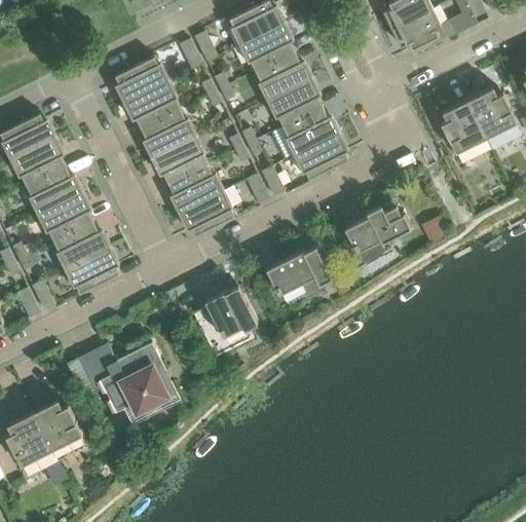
[(433,10),(426,0),(385,0),(390,10),(383,13),(392,31),(433,10)]
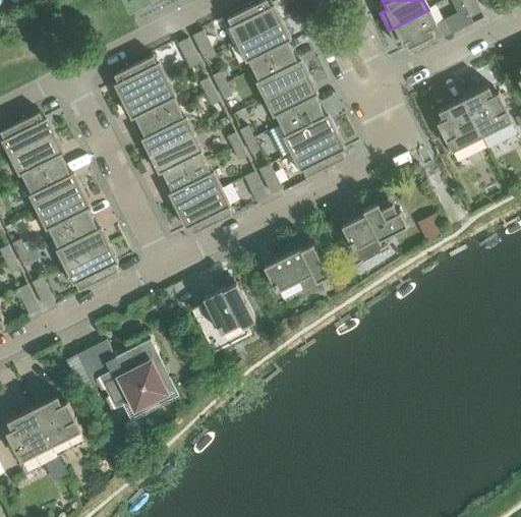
[(481,14),(473,0),(460,0),(470,19),(481,14)]
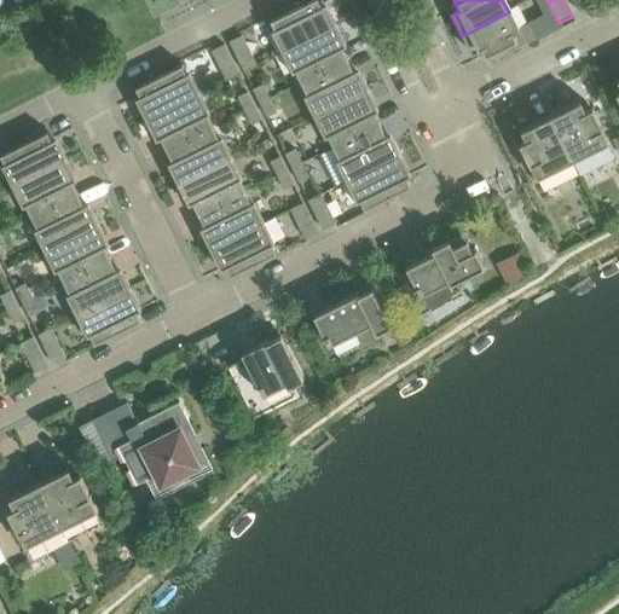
[(590,9),(585,0),(570,0),(577,15),(590,9)]
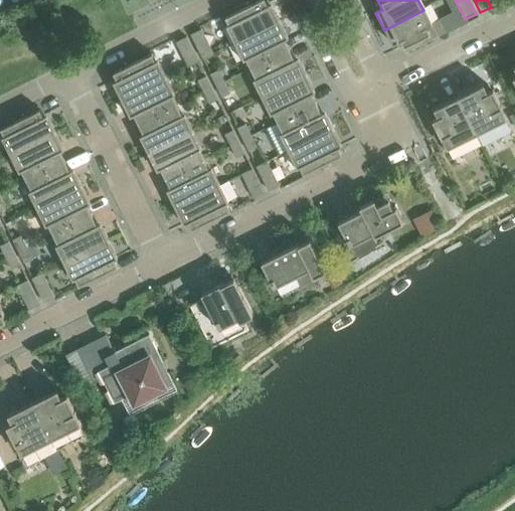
[(233,46),(280,23),(271,6),(267,8),(264,1),(225,20),(229,29),(226,31),(233,46)]
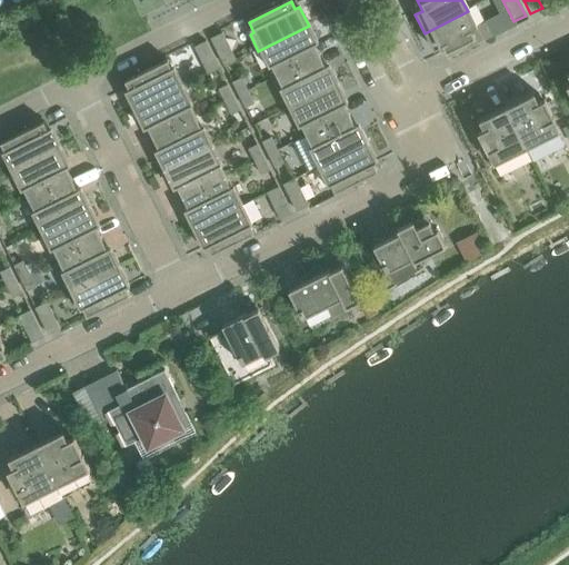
[(491,39),(485,26),(477,29),(468,11),(425,33),(433,52),(441,49),(448,61),(491,39)]
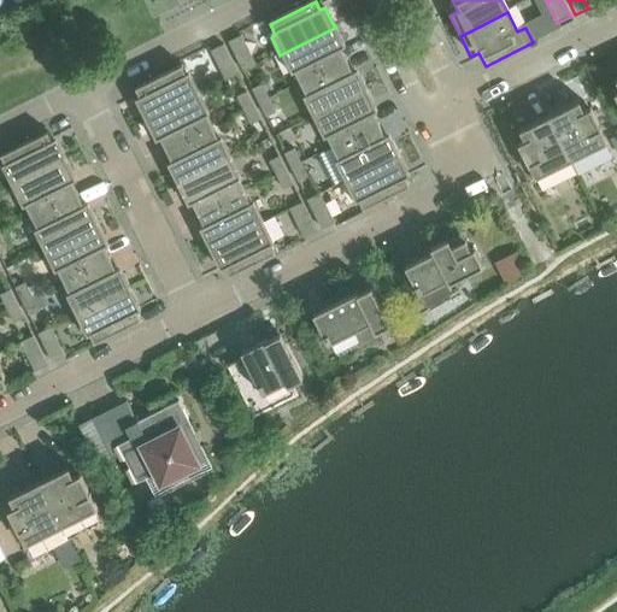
[(346,63),(341,52),(345,49),(341,42),(335,28),(280,56),(289,74),(293,71),(300,86),(346,63)]
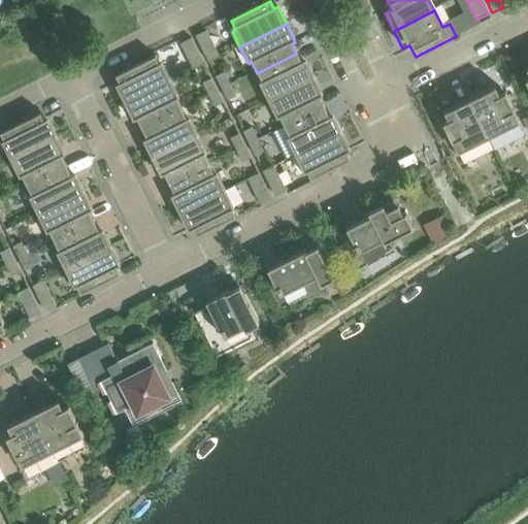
[(219,58),(206,34),(196,39),(207,63),(219,58)]
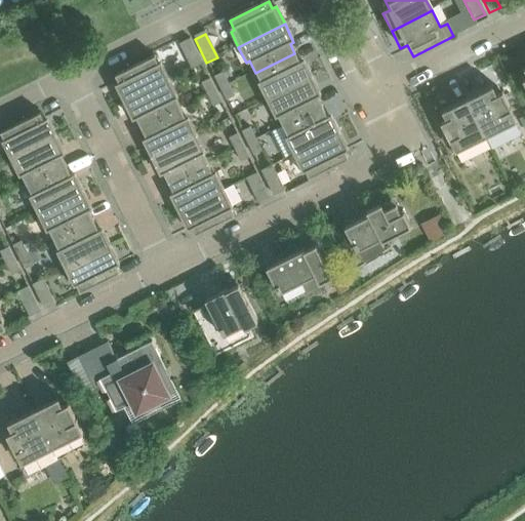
[(202,66),(190,41),(179,46),(192,71),(202,66)]
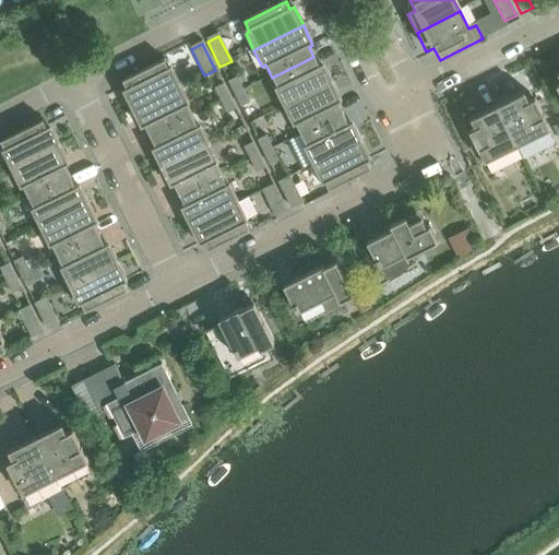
[(332,84),(326,72),(322,66),(319,67),(313,57),(272,78),(278,91),(274,93),(283,109),(332,84)]
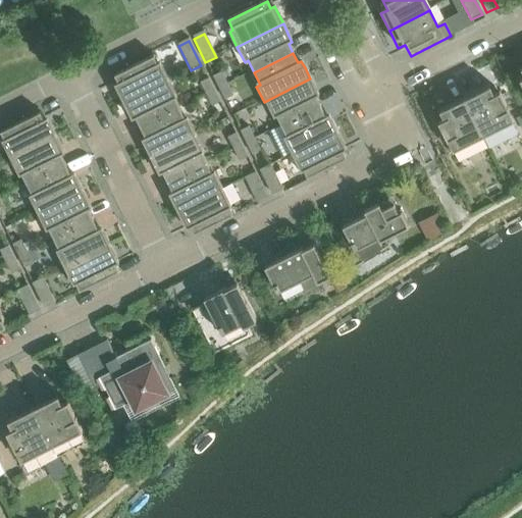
[(154,58),(114,78),(117,84),(114,86),(123,103),(169,81),(162,65),(158,67),(154,58)]
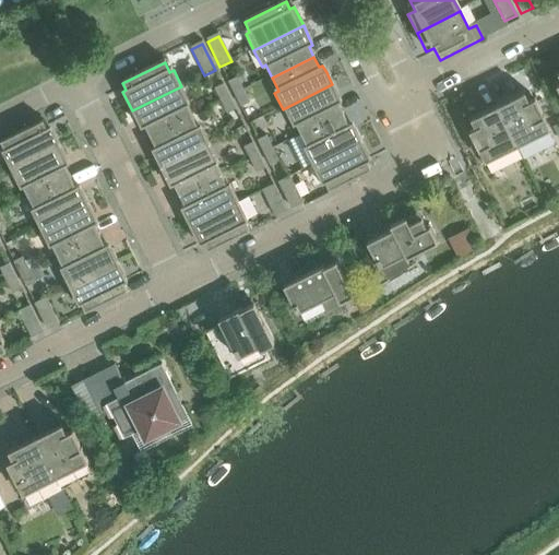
[(244,92),(237,80),(228,84),(235,96),(244,92)]
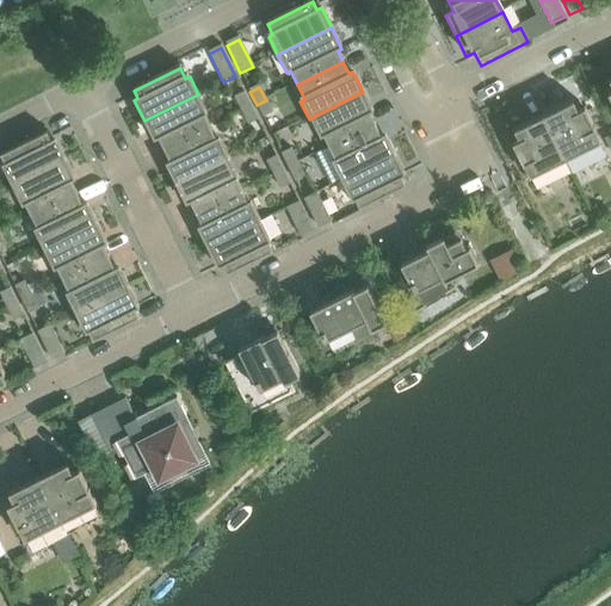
[(375,127),(369,116),(374,113),(370,106),(363,92),(309,119),(318,136),(322,135),(329,149),(375,127)]
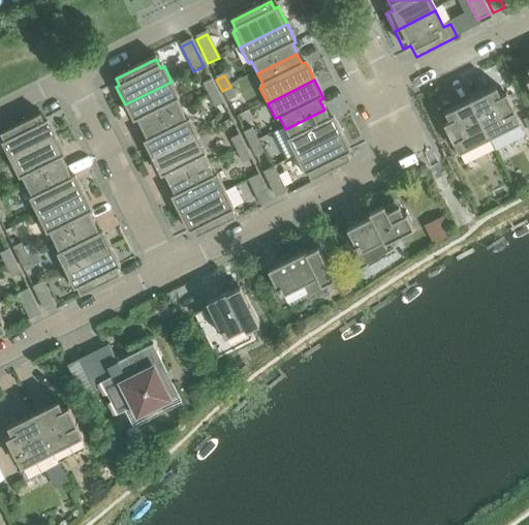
[(182,112),(176,99),(180,97),(172,82),(125,104),(133,123),(137,122),(143,131),(182,112)]
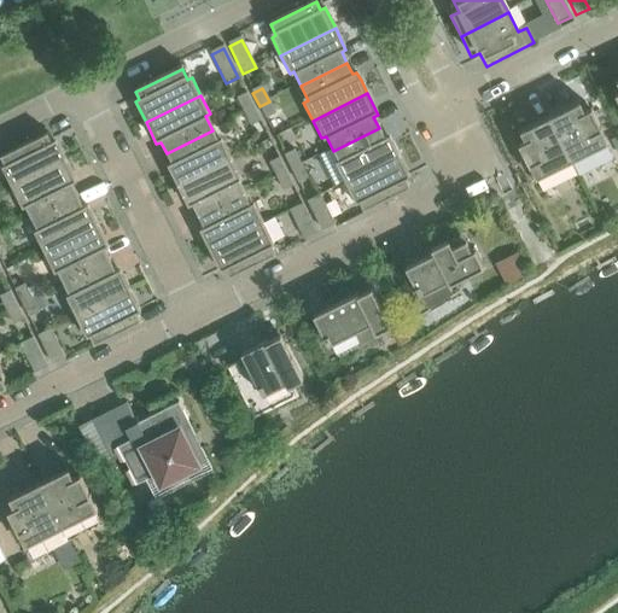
[(254,109),(248,95),(238,100),(244,114),(254,109)]
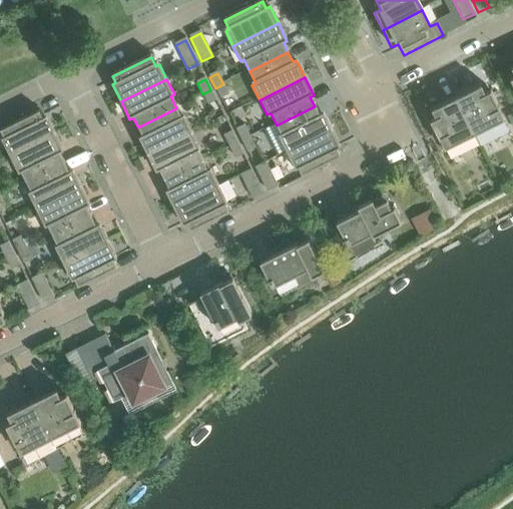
[(228,96),(223,84),(215,88),(220,100),(228,96)]
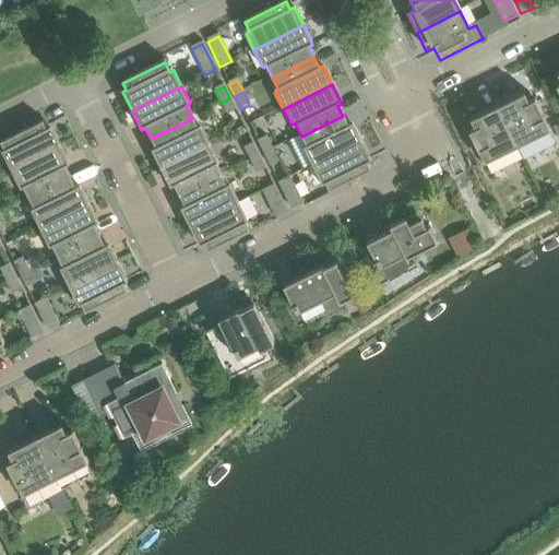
[(549,132),(536,105),(531,107),(526,97),(499,110),(518,148),(549,132)]
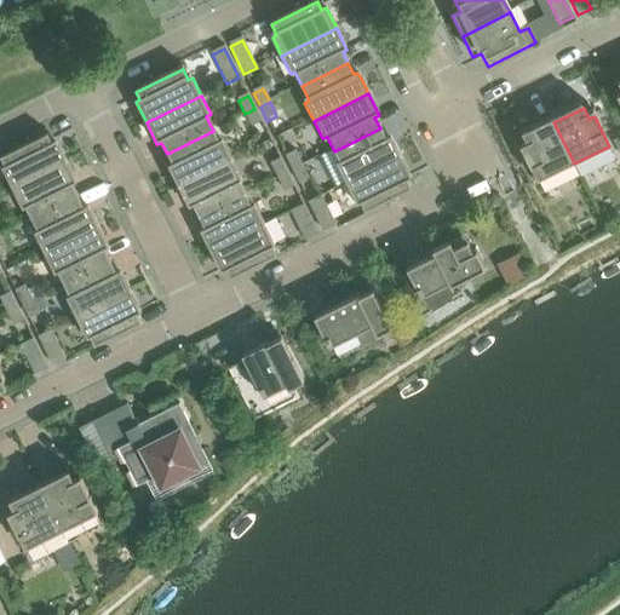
[(262,124),(254,109),(245,114),(252,128),(262,124)]
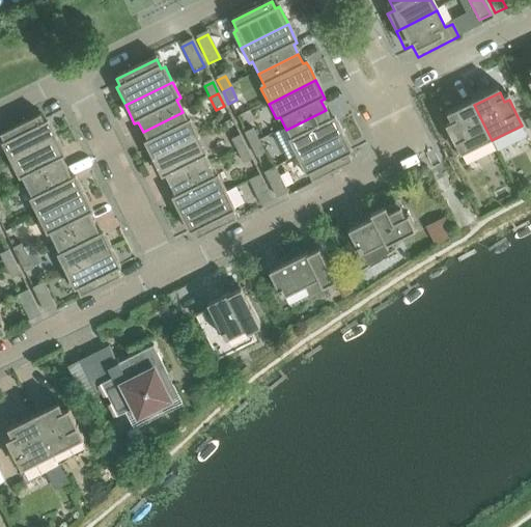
[(492,140),(474,105),(448,117),(453,127),(448,130),(460,156),(492,140)]
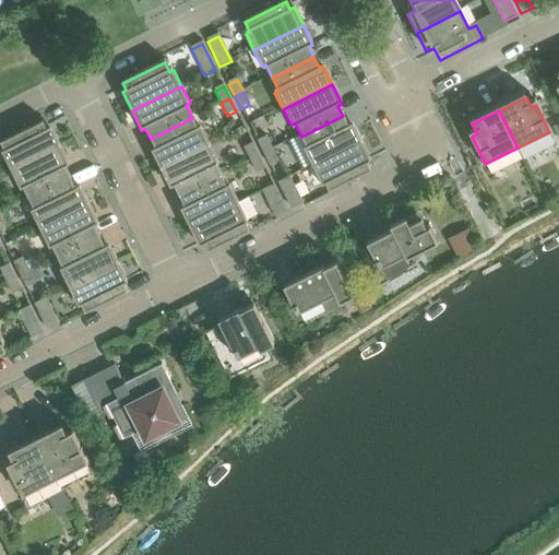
[(361,143),(355,131),(352,124),(348,126),(343,116),(301,137),(308,150),(304,151),(312,167),(361,143)]
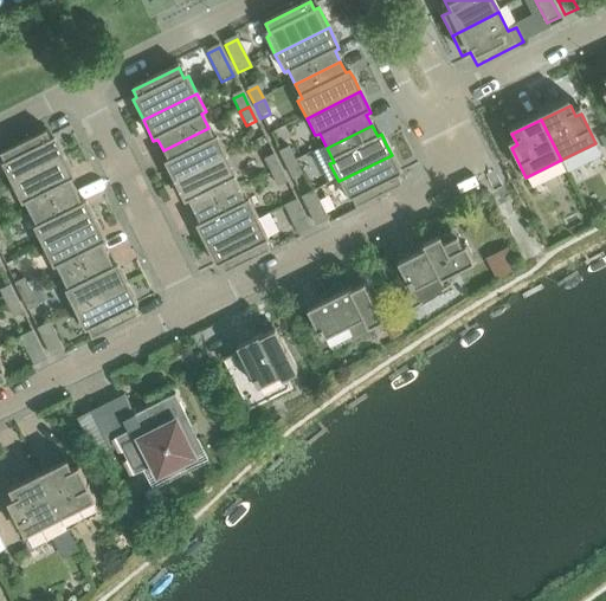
[(229,156),(219,140),(216,141),(208,128),(163,150),(168,161),(165,162),(174,183),(229,156)]
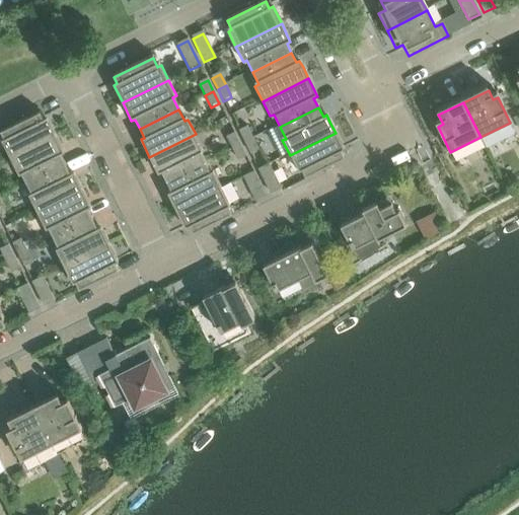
[(9,159),(55,136),(46,119),(43,120),(40,114),(0,133),(5,142),(2,144),(9,159)]
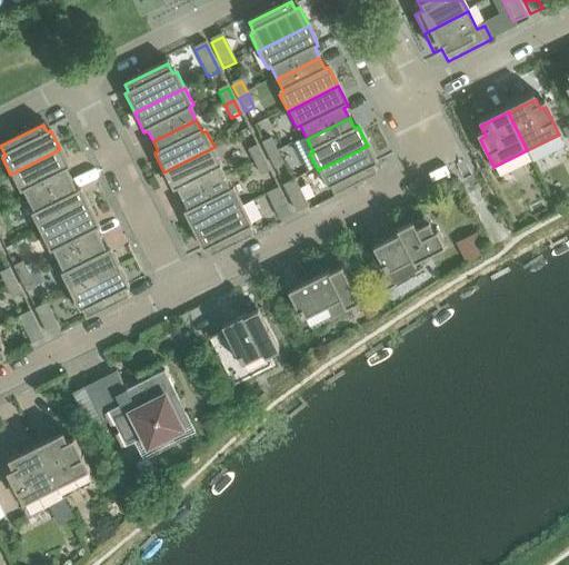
[(277,154),(271,140),(262,145),(268,158),(277,154)]
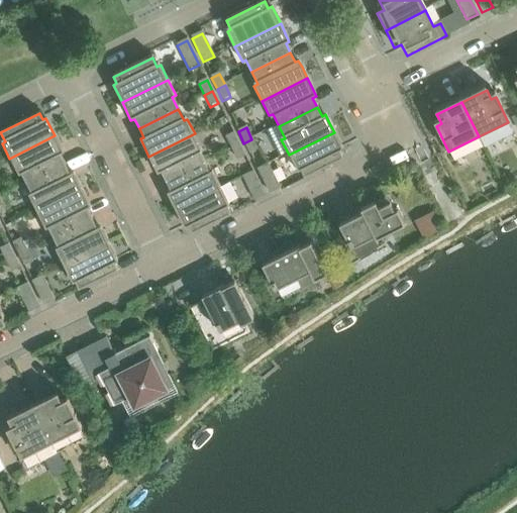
[(342,159),(340,152),(343,151),(334,132),(289,155),(296,170),(299,169),(304,178),(342,159)]
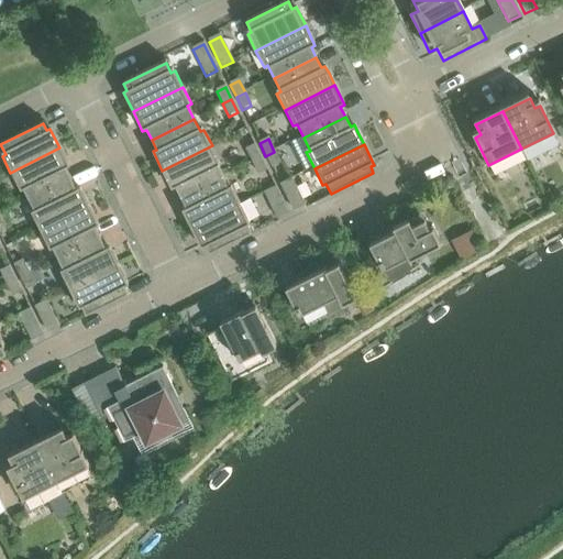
[(223,177),(217,164),(220,162),(212,145),(162,171),(172,190),(176,188),(180,198),(223,177)]
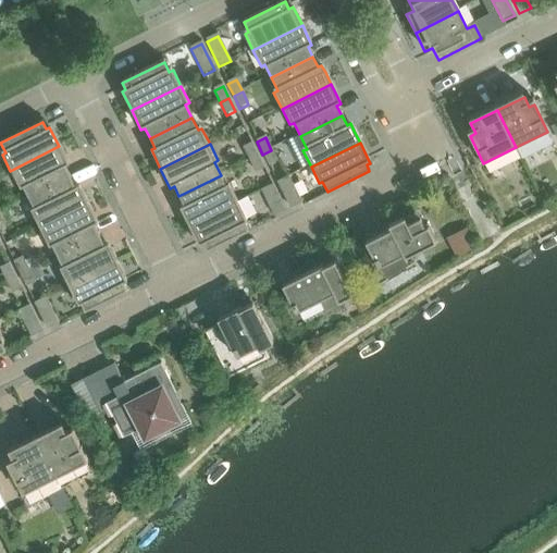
[(258,157),(251,145),(243,149),(249,161),(258,157)]
